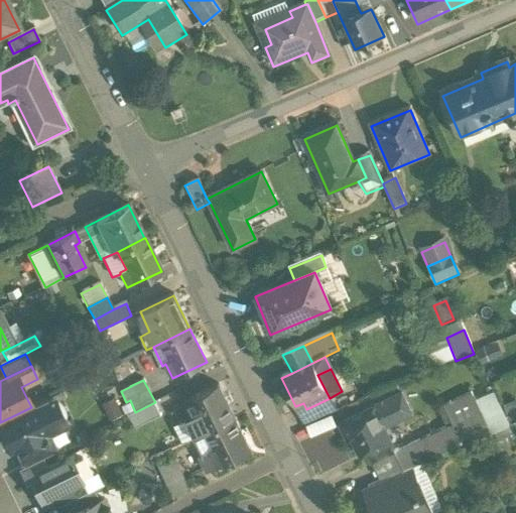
[(219,386),(184,402),(191,417),(185,420),(186,421),(196,438),(207,433),(235,419),(219,386)]
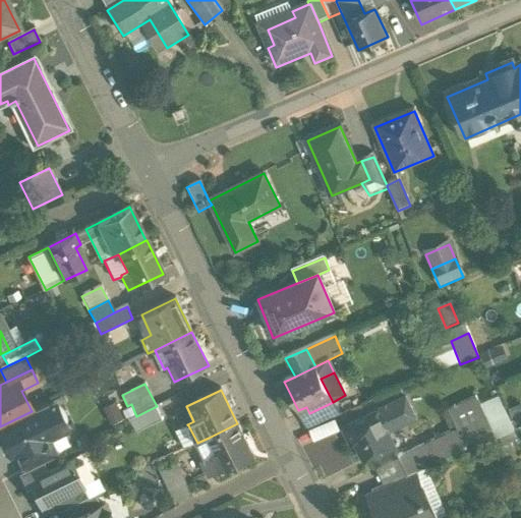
[(479,405),(495,440),(514,430),(499,396),(479,405)]
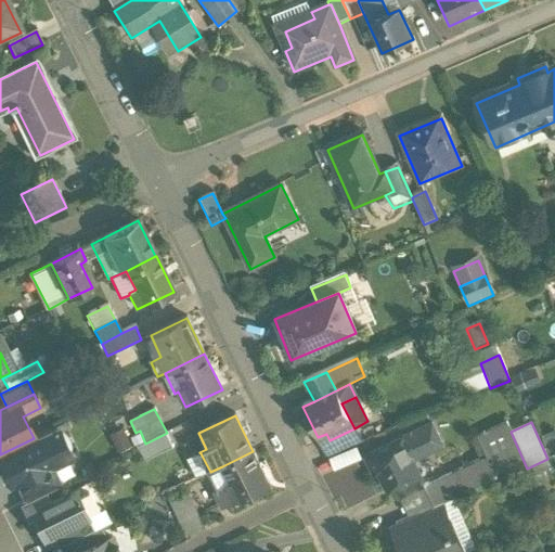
[(486,460),(425,489),(433,509),(443,504),(527,469),(506,424),(475,437),(486,460)]
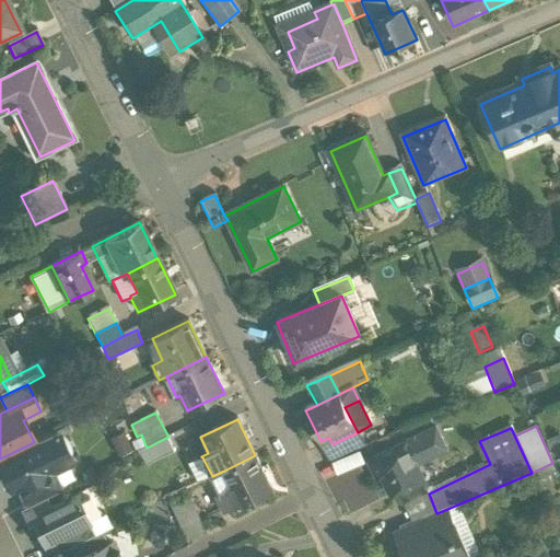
[(405,444),(370,462),(378,480),(382,478),(392,498),(423,483),(416,465),(446,450),(435,430),(406,444),(405,444)]
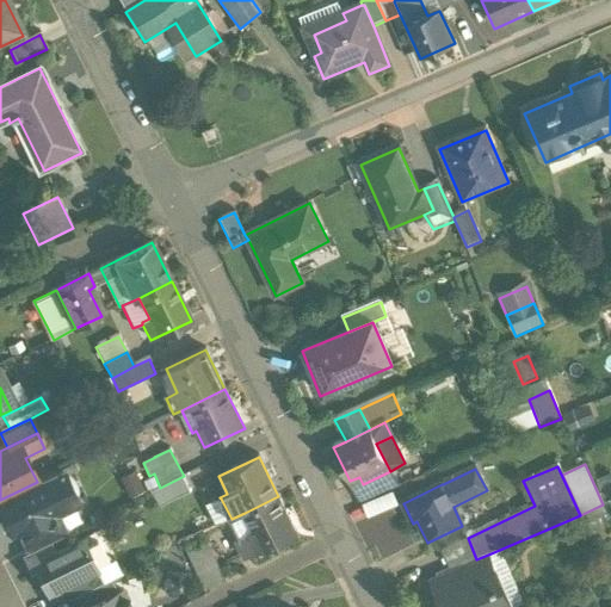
[(37,482),(0,500),(0,508),(4,518),(8,515),(17,531),(37,520),(43,522),(55,518),(57,516),(57,515),(61,514),(67,506),(69,496),(69,488),(65,478),(61,470),(37,482)]
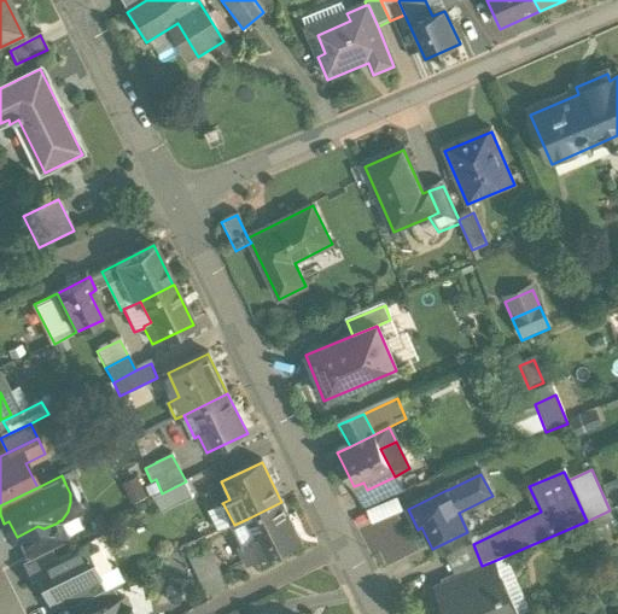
[(367,490),(357,495),(365,508),(402,491),(395,477),(367,490)]
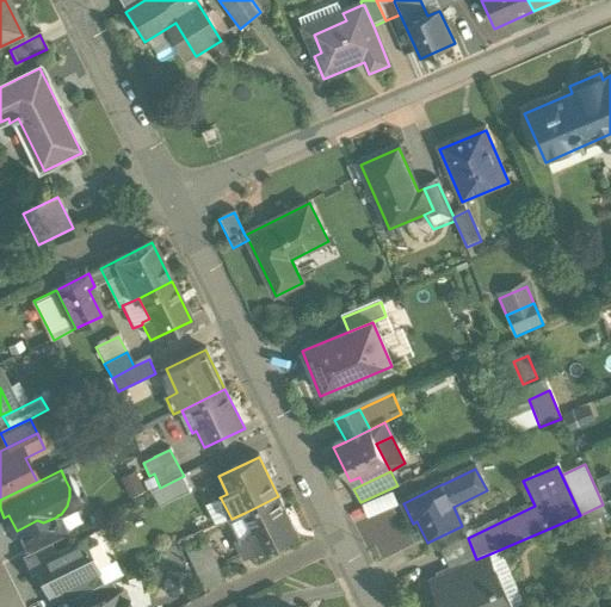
[(184,476),(160,488),(174,519),(176,519),(199,508),(184,476)]
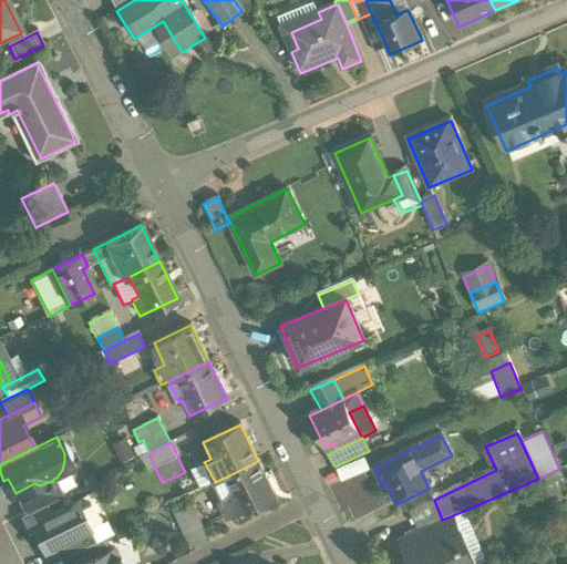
[(132,449),(122,453),(126,461),(135,458),(132,449)]
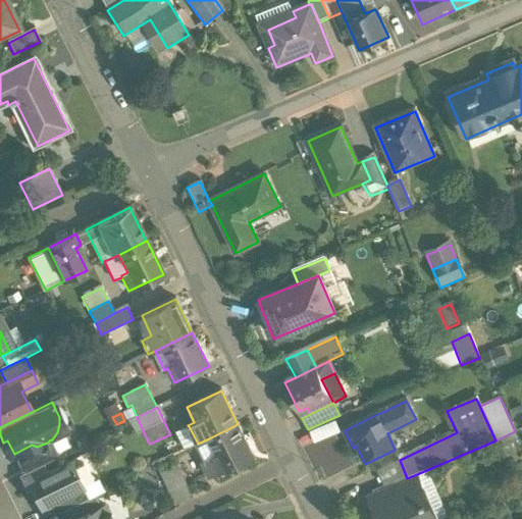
[(149,444),(137,417),(129,421),(142,447),(149,444)]
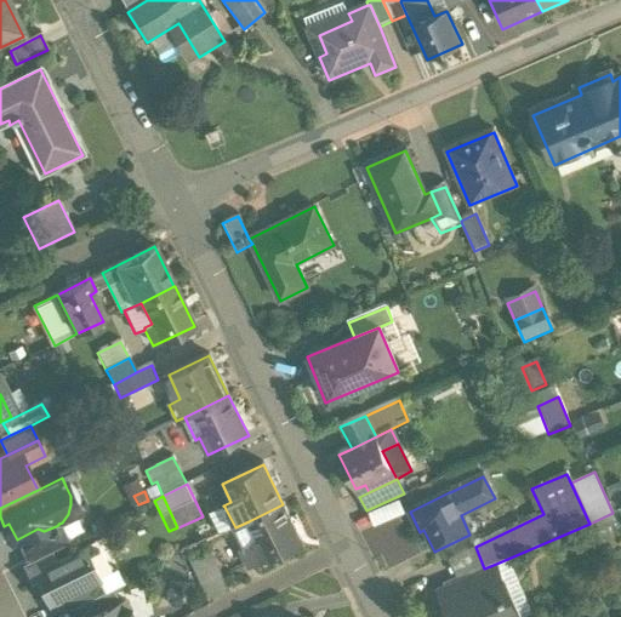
[(283,504),(249,521),(258,541),(244,548),(241,550),(251,569),(302,544),(283,504)]
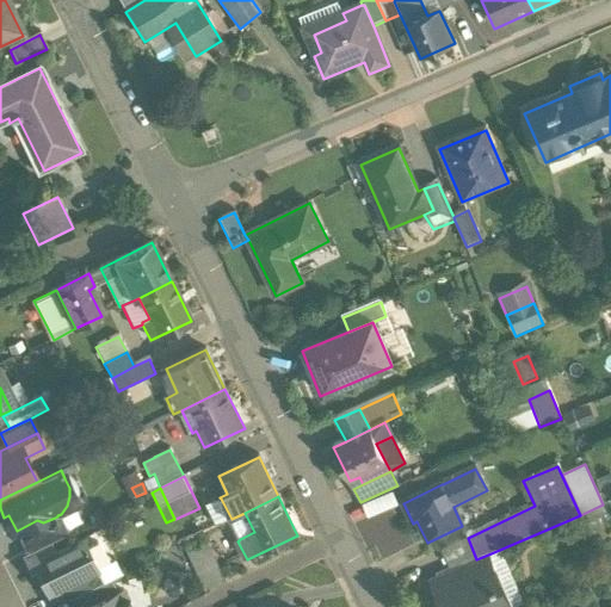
[(221,499),(205,506),(216,526),(230,520),(232,519),(221,499)]
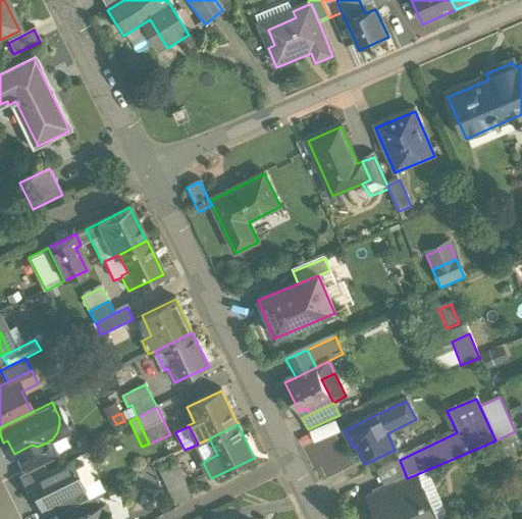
[(198,444),(197,445),(205,461),(217,455),(209,438),(198,444)]
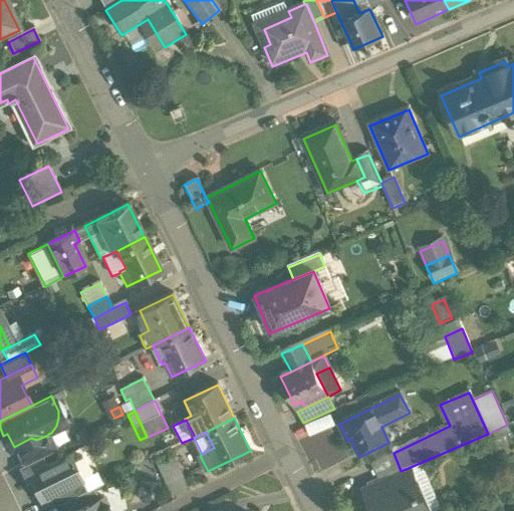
[(36,440),(31,438),(14,447),(23,466),(41,457),(53,451),(46,436),(36,440)]
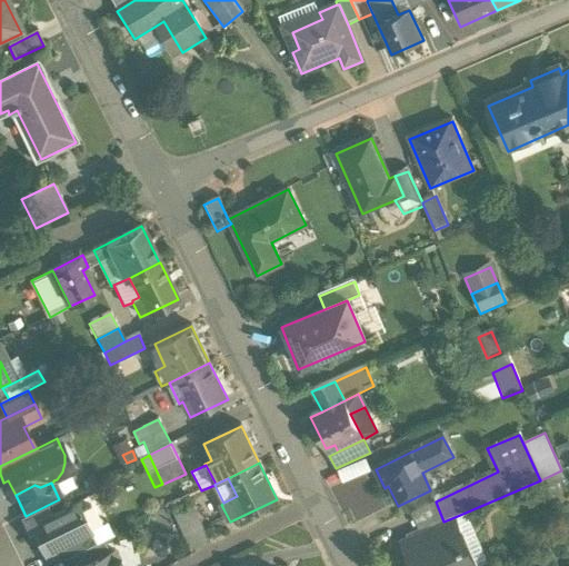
[(51,518),(31,528),(32,529),(45,554),(53,549),(89,532),(90,532),(80,512),(77,505),(51,518)]
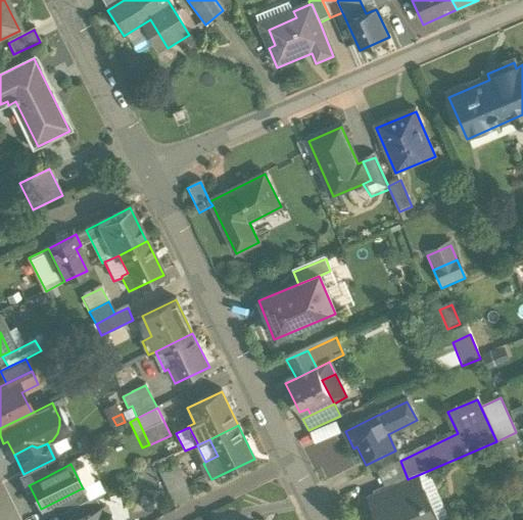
[(24,474),(19,476),(26,488),(30,486),(29,485),(47,476),(42,465),(24,474)]
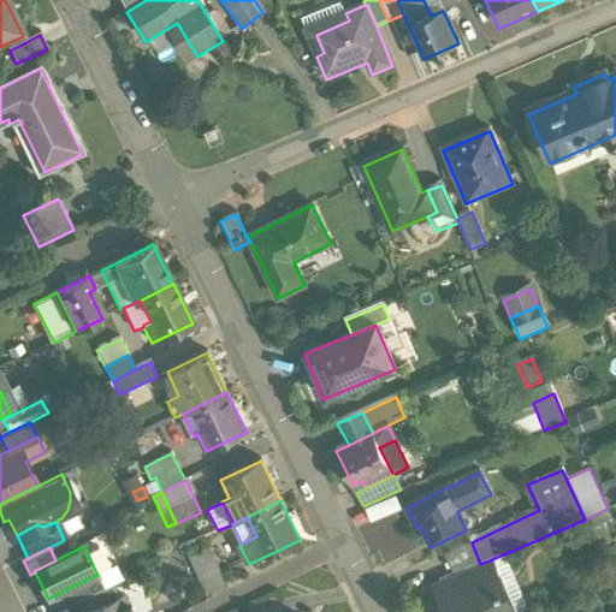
[(98,548),(87,553),(98,574),(108,569),(98,548)]
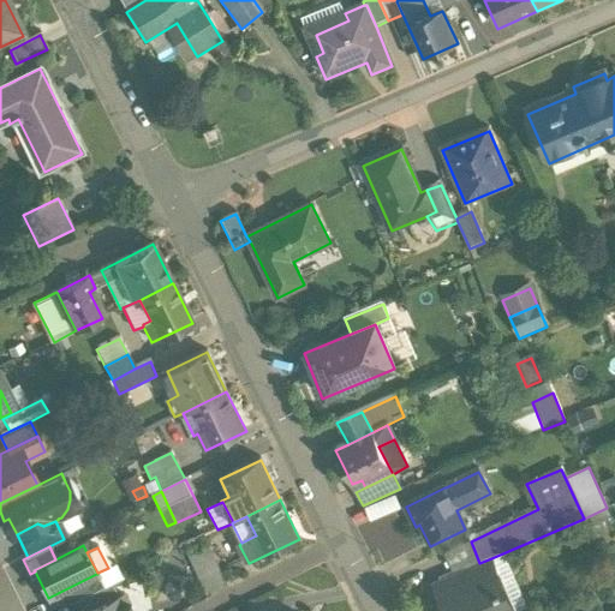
[(210,549),(190,558),(207,597),(227,587),(210,549)]
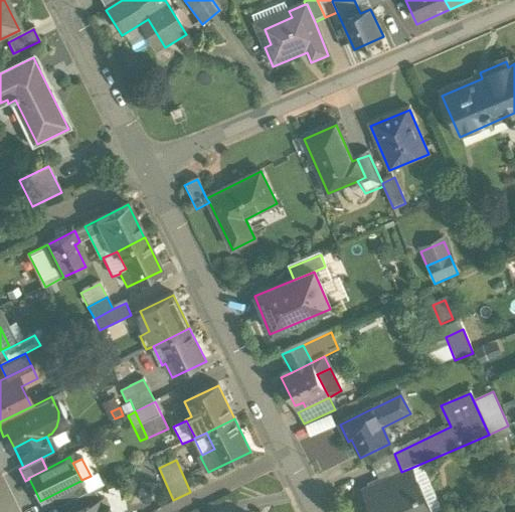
[(401,472),(387,478),(392,489),(416,479),(411,468),(401,472)]
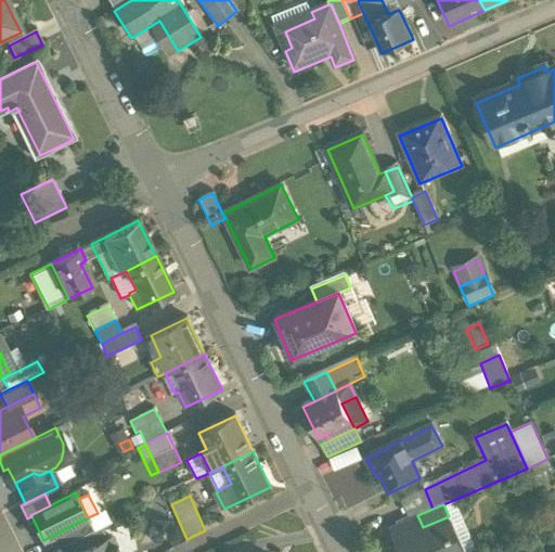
[(449,516),(423,527),(417,515),(395,526),(405,551),(459,551),(446,521),(450,518),(449,516)]
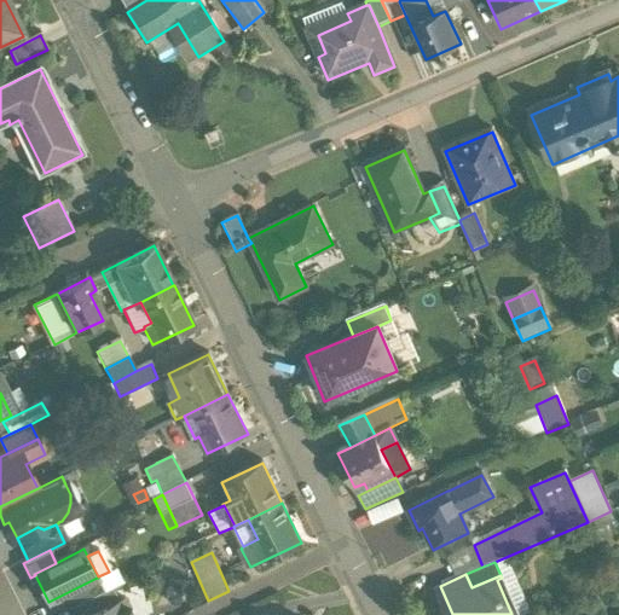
[(97,578),(58,597),(64,610),(76,604),(103,591),(97,578)]
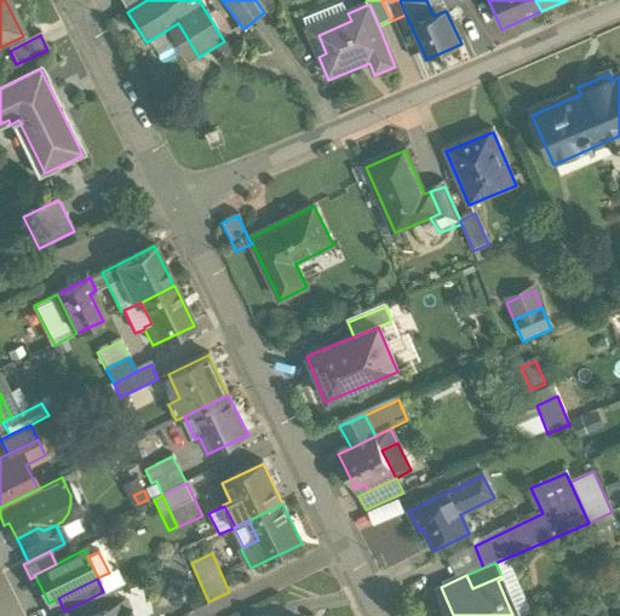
[(103,592),(76,605),(81,615),(90,615),(118,600),(112,588),(103,592)]
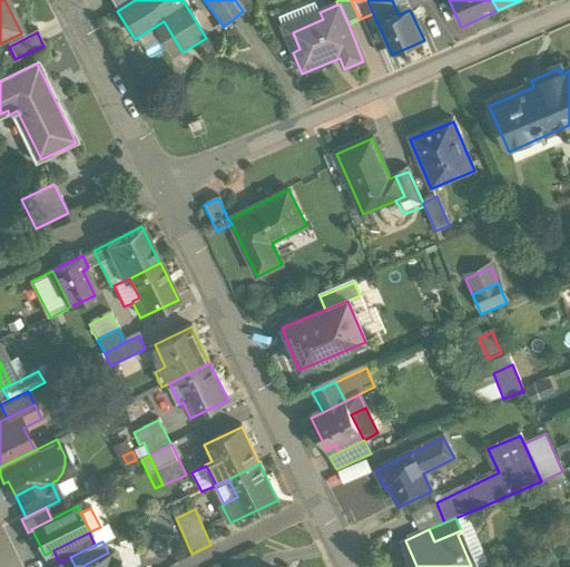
[(118,566),(111,551),(108,553),(82,566),(118,566)]
